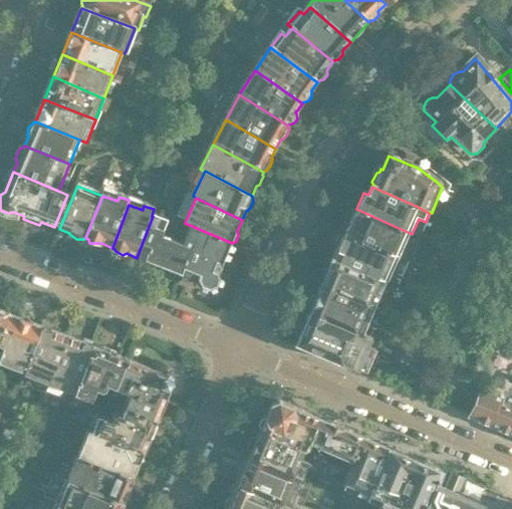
[(401,259),(412,234),(356,209),(355,212),(351,213),(348,221),(349,226),(344,235),(401,259)]
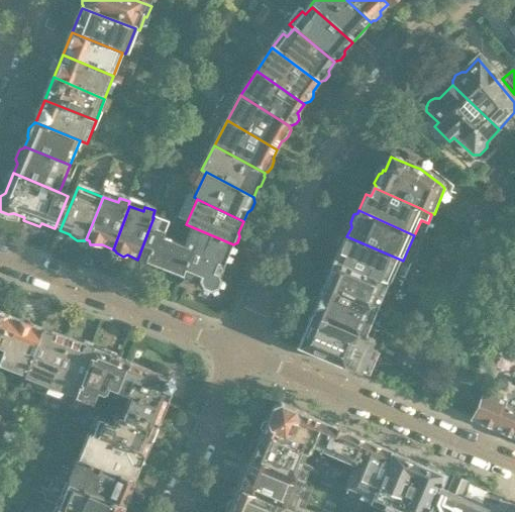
[(169,223),(153,217),(137,260),(150,264),(151,268),(177,278),(182,277),(183,277),(194,251),(184,247),(163,239),(169,223)]
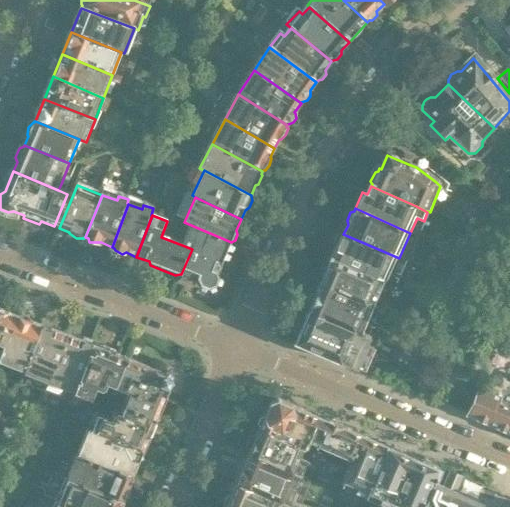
[(217,275),(231,242),(191,225),(182,245),(192,249),(181,274),(200,282),(202,285),(209,288),(215,286),(219,279),(217,275)]
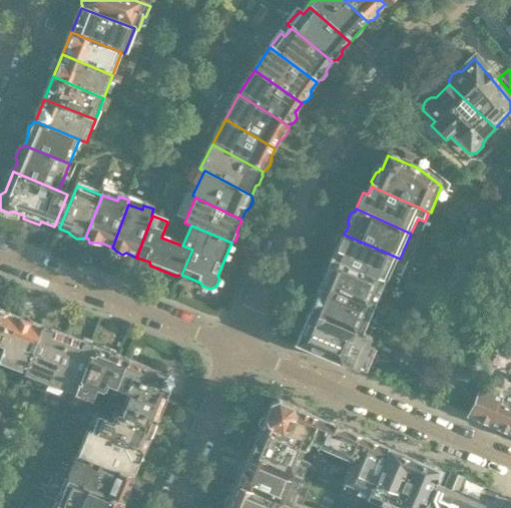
[(389,284),(400,259),(344,234),(343,236),(339,237),(336,245),(338,250),(333,260),(385,282),(389,284)]
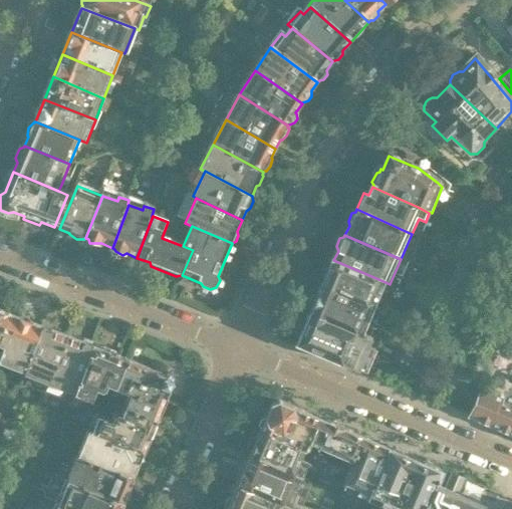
[(373,309),(386,282),(333,260),(328,272),(324,273),(320,282),(322,286),(322,287),(373,309)]
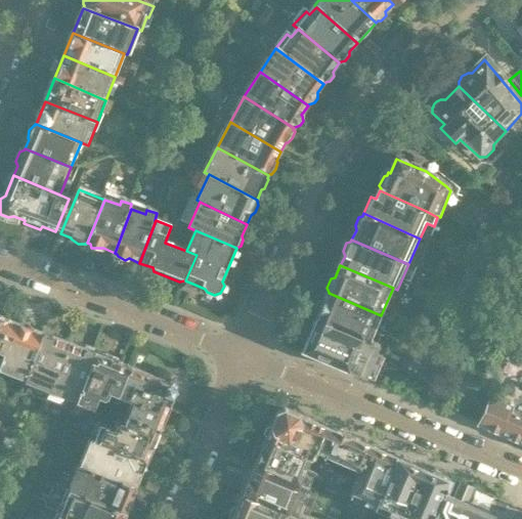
[(370,342),(381,315),(329,293),(323,305),(318,306),(314,314),(317,319),(316,320),(370,342)]
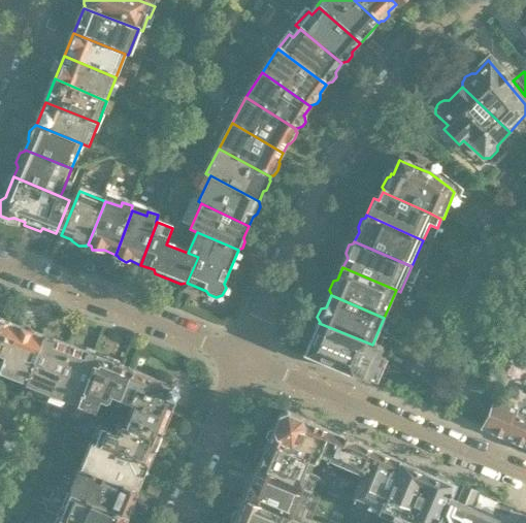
[(0,351),(9,325),(0,321),(0,351)]
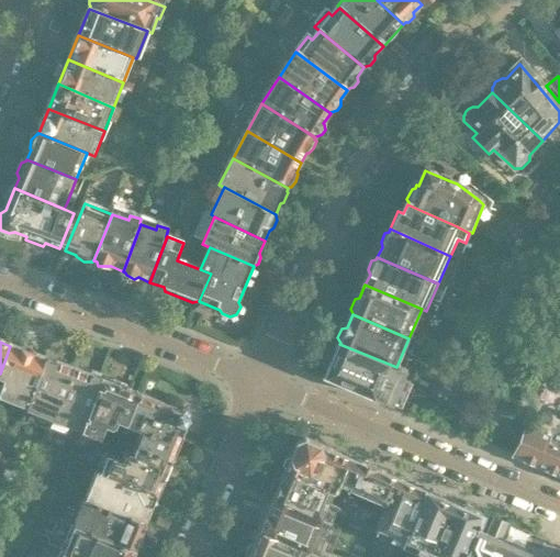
[(401,388),(407,372),(396,367),(339,344),(333,360),(327,361),(324,370),(326,374),(324,379),(401,411),(410,391),(401,388)]
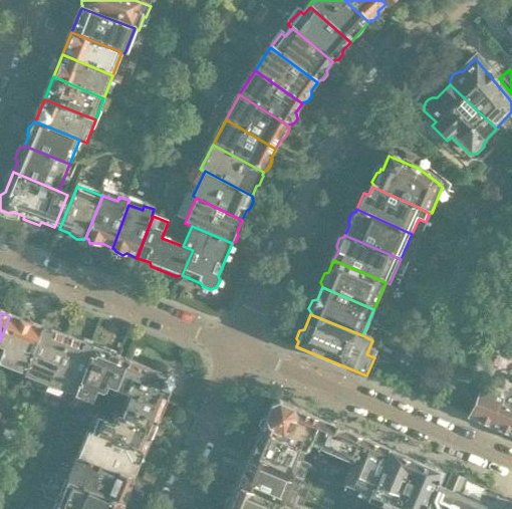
[(0,365),(25,375),(43,328),(33,324),(30,321),(22,318),(18,319),(15,318),(0,357),(0,365)]
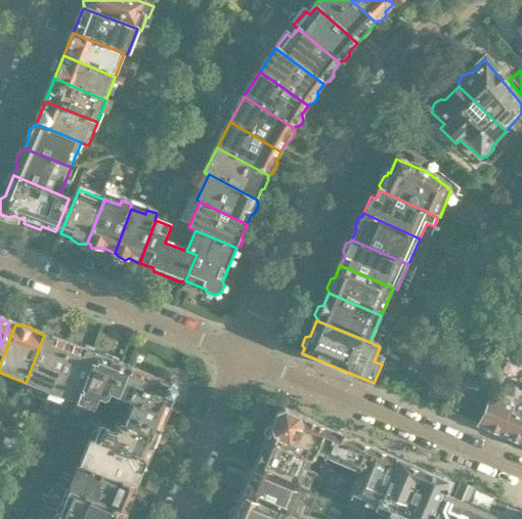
[(52,393),(70,345),(44,335),(26,383),(52,393)]
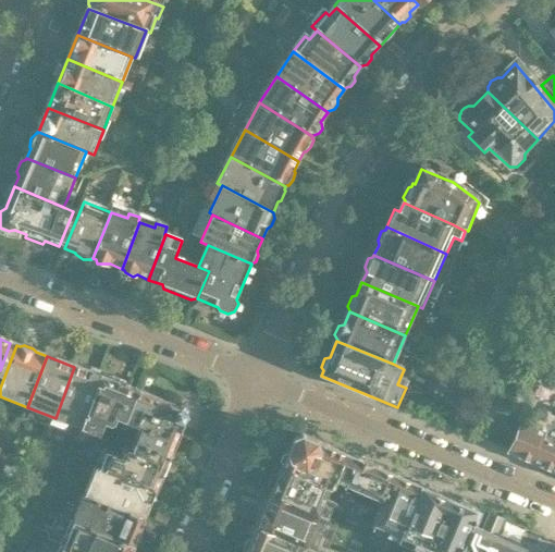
[(83,427),(102,378),(74,367),(56,418),(82,429),(83,427)]
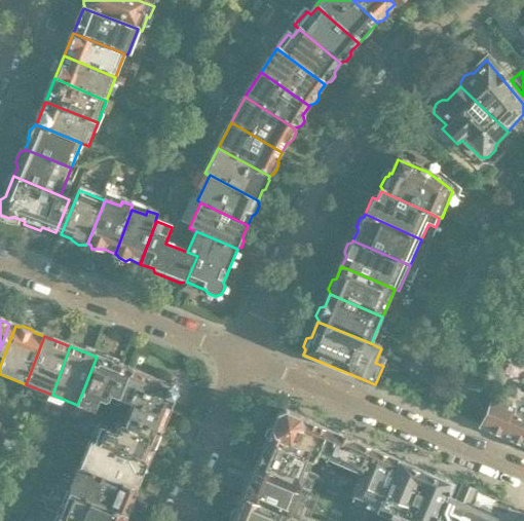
[(119,398),(131,370),(97,357),(78,403),(96,409),(98,406),(102,407),(104,401),(110,399),(111,395),(119,398)]
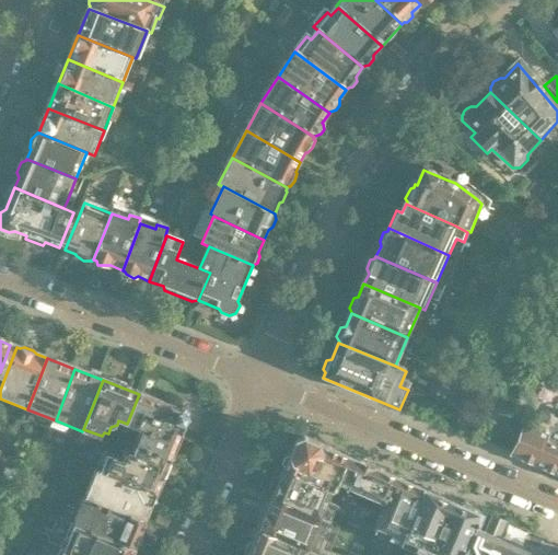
[(171,459),(186,423),(189,421),(184,409),(182,411),(139,394),(127,424),(142,430),(137,444),(171,459)]
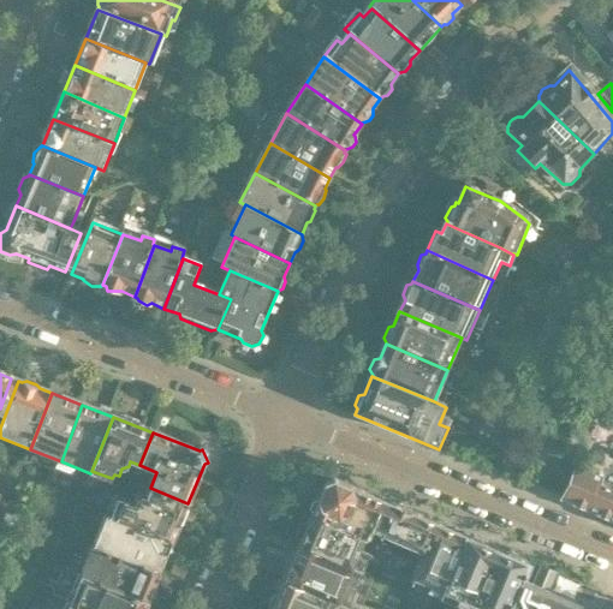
[(612,483),(577,469),(563,502),(612,523),(612,483)]
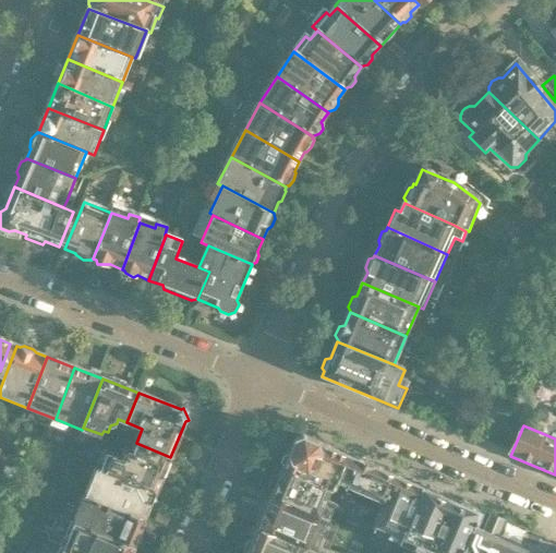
[(337,484),(348,457),(303,439),(294,442),(282,470),(331,492),(335,484),(337,484)]
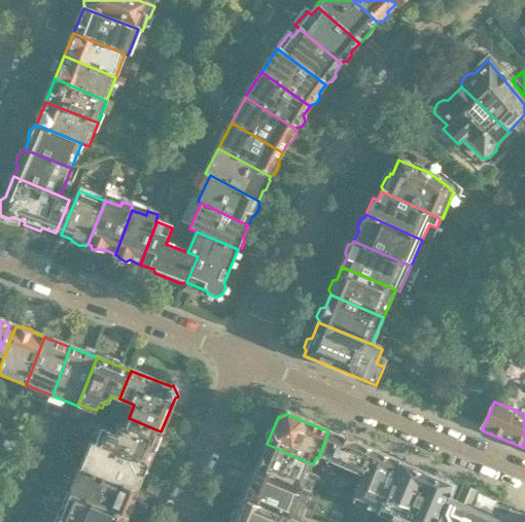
[(146,465),(161,431),(129,418),(126,425),(123,424),(116,426),(114,431),(106,428),(99,447),(146,465)]
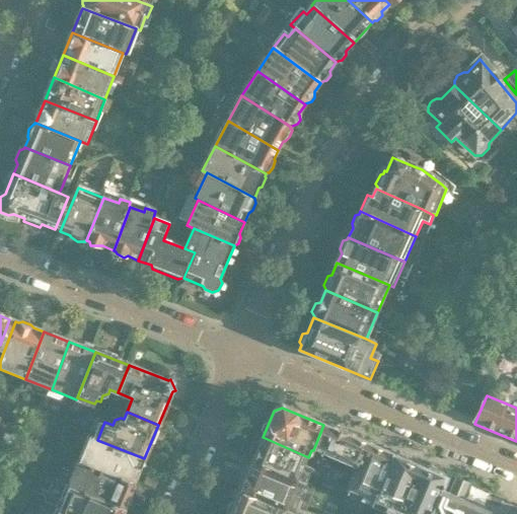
[(370,506),(391,454),(323,425),(313,450),(338,460),(334,471),(345,476),(350,465),(352,466),(351,469),(356,472),(347,495),(370,506)]
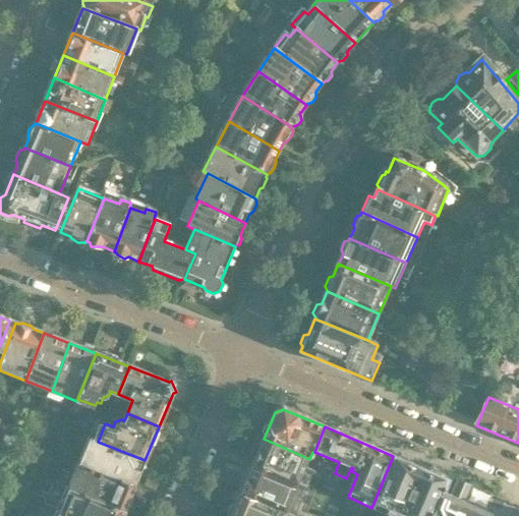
[(145,460),(98,442),(91,438),(79,464),(133,486),(145,460)]
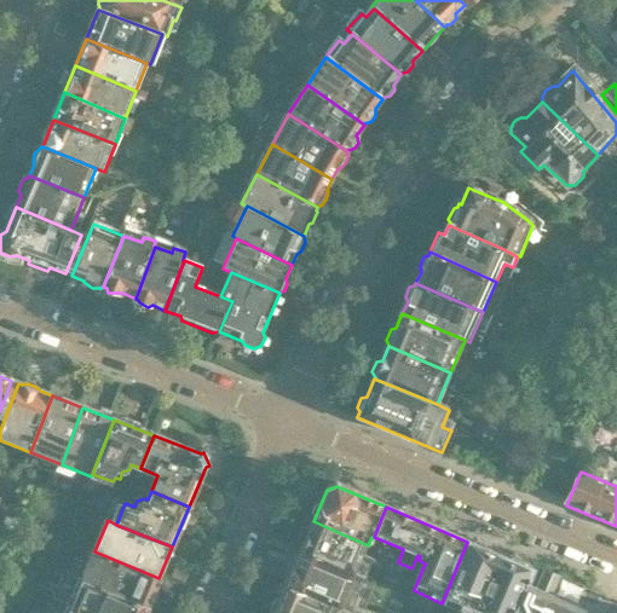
[(365,557),(370,547),(368,545),(313,521),(309,533),(303,535),(299,544),(301,550),(301,551),(365,579),(373,561),(365,557)]
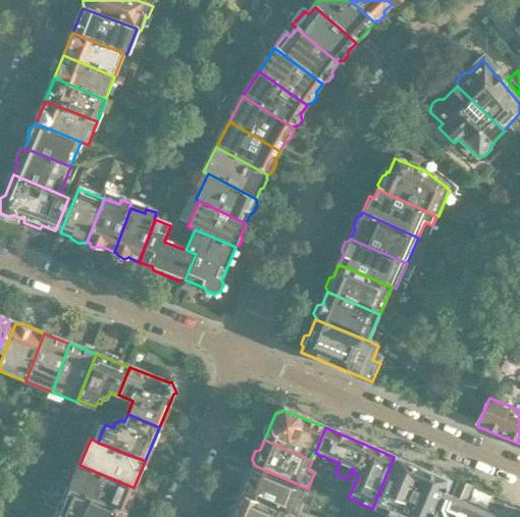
[(398,516),(419,467),(394,457),(372,509),(385,514),(384,516),(398,516)]
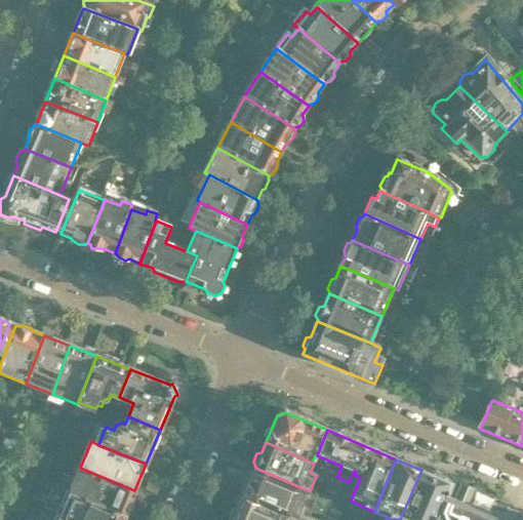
[(131,500),(134,490),(80,468),(70,491),(124,515),(125,513),(130,512),(133,505),(131,500)]
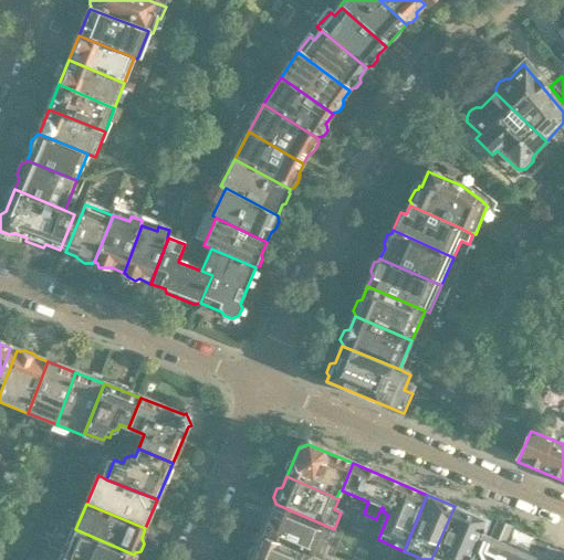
[(322,559),(334,529),(275,504),(269,518),(268,518),(267,520),(265,520),(263,522),(262,525),(261,527),(261,528),(261,530),(261,532),(261,535),(262,536),(315,559),(322,559)]
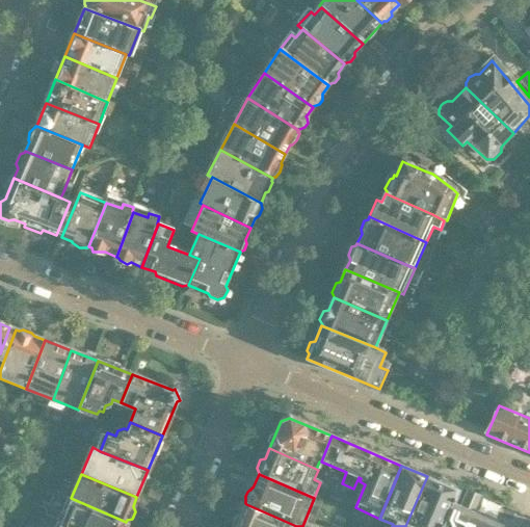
[(443,520),(456,489),(427,476),(405,526),(440,526),(443,520)]
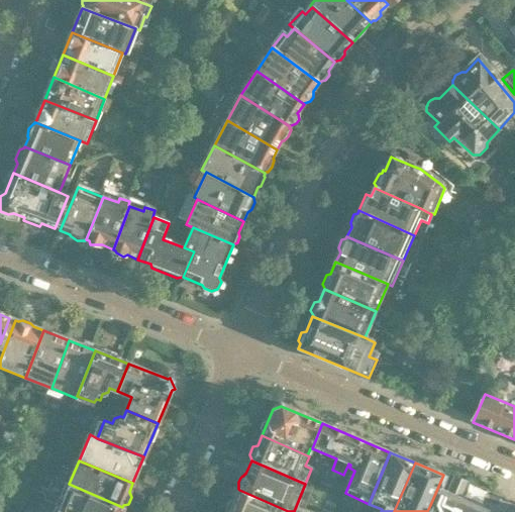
[(483,511),(484,509),(464,501),(470,486),(443,475),(430,505),(436,508),(434,511),(483,511)]
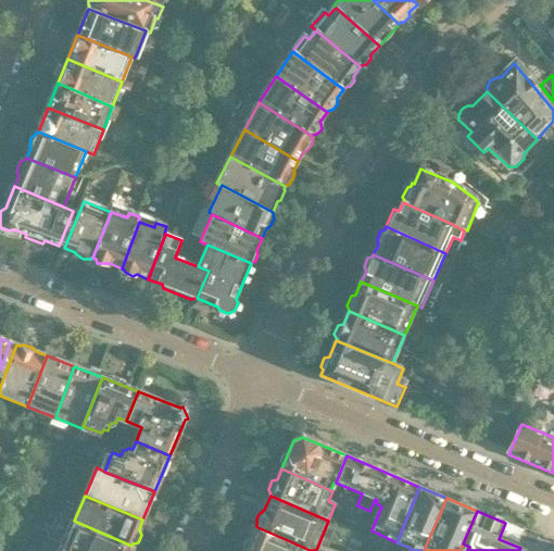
[(129,550),(131,546),(74,521),(63,548),(68,550),(129,550)]
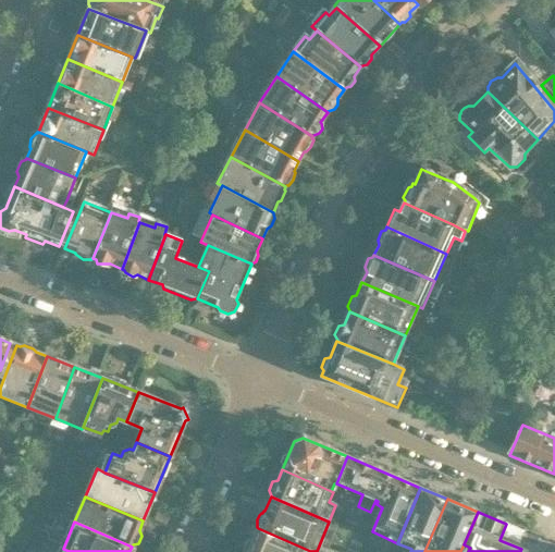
[(13,544),(19,531),(10,528),(4,541),(13,544)]
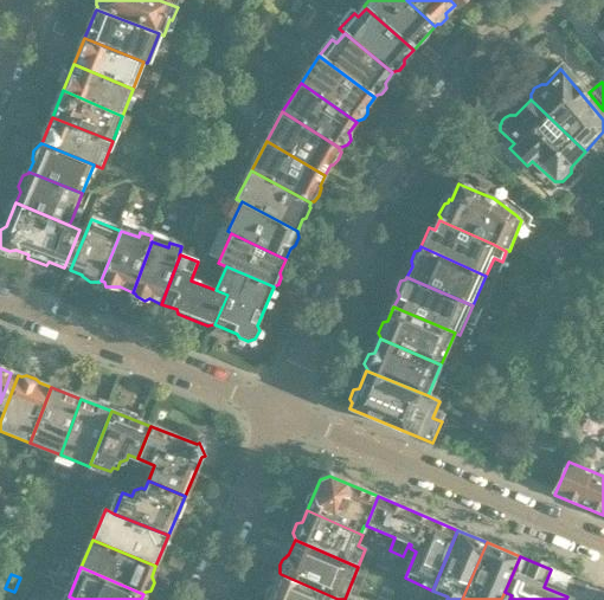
[(338,599),(281,574),(275,588),(272,589),(270,591),(269,593),(268,595),(267,597),(267,599),(338,599)]
